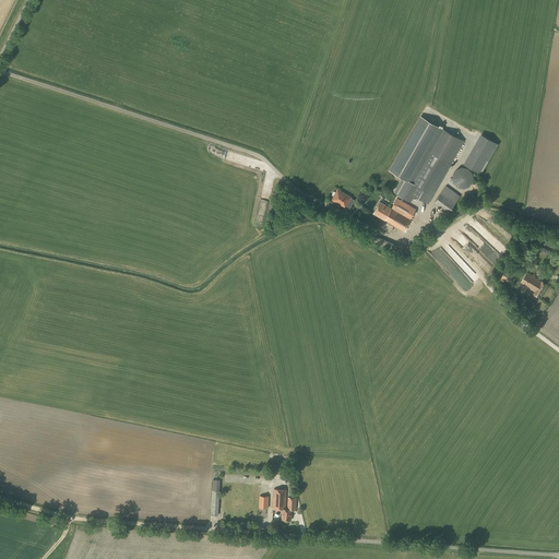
[(394,192),(411,202),(414,195),(428,203),(464,141),(419,116),(389,169),(403,177),(394,192)]
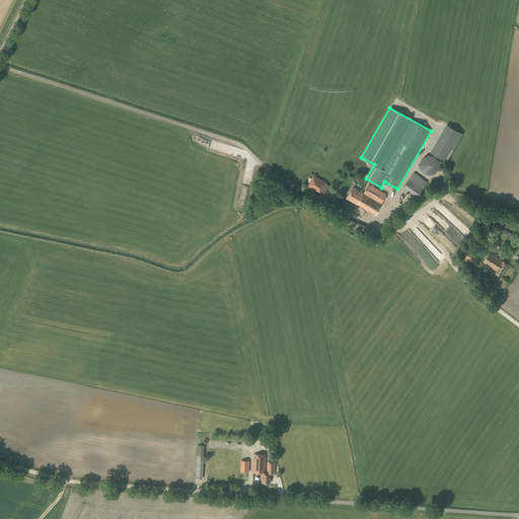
[(447,123),(433,150),(448,158),(462,131),(447,123)]
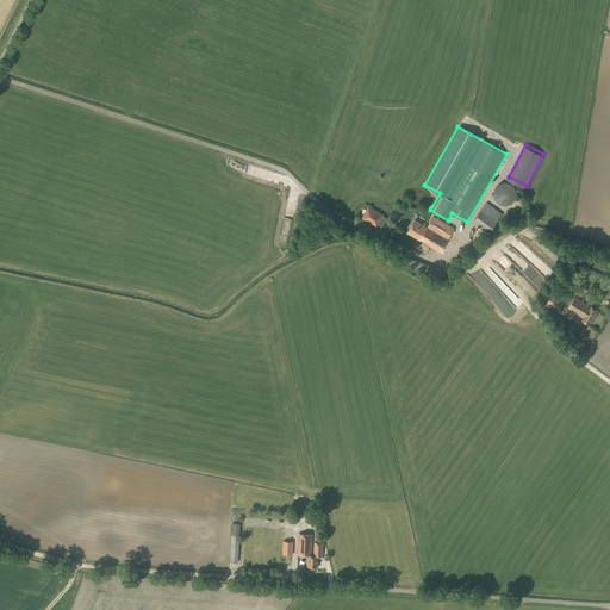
[(504,204),(508,204),(510,203),(512,201),(514,199),(515,197),(516,193),(515,191),(515,188),(512,185),(509,184),(505,182),(502,182),(497,186),(495,190),(495,193),(493,194),(495,197),(496,199),(498,201),(499,203),(502,204),(504,204)]
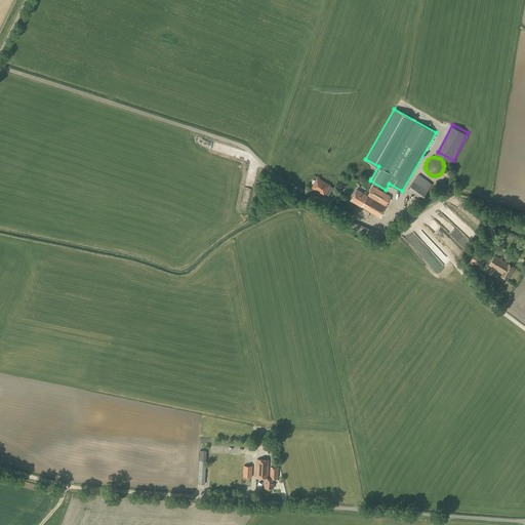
[(421,199),(432,184),(418,174),(408,190),(421,199)]
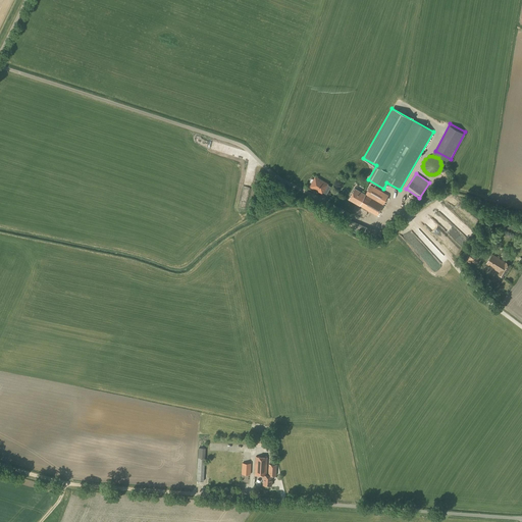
[(322,193),(327,185),(315,177),(310,187),(322,193)]
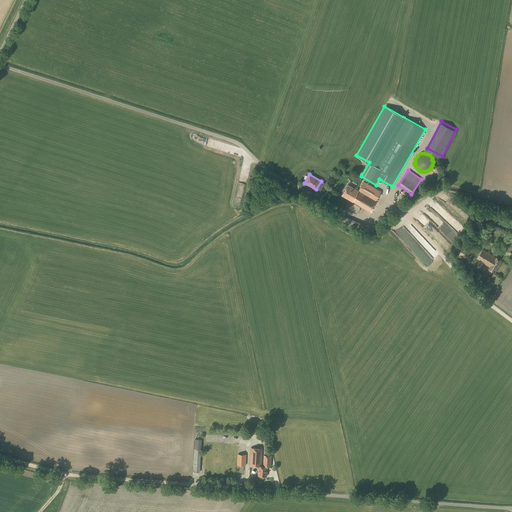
[(381,191),(363,181),(358,191),(348,185),(342,195),(353,201),(348,210),(365,220),(381,191)]
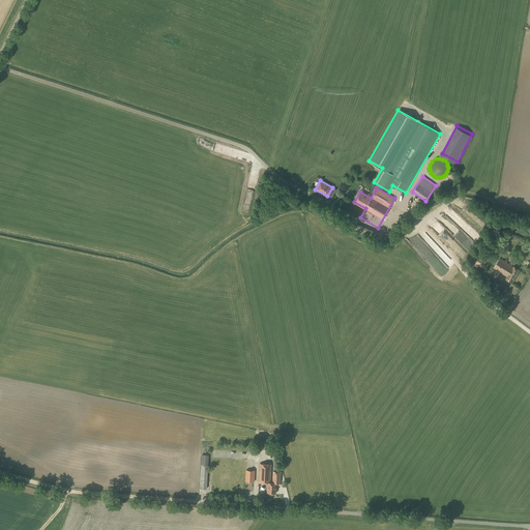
[(410,212),(414,207),(410,204),(406,208),(410,212)]
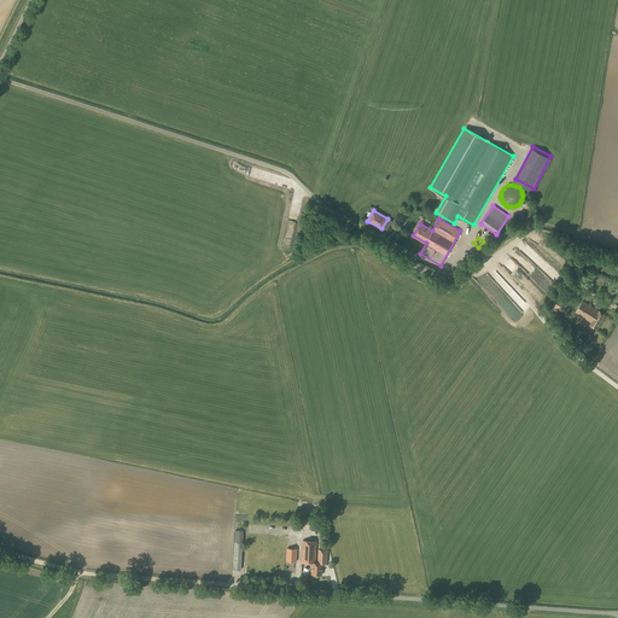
[(507,292),(517,301),(520,296),(511,287),(507,292)]
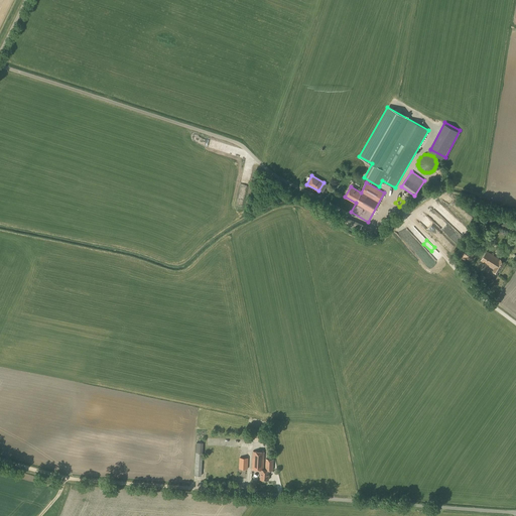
[(459,256),(459,257),(465,260),(466,258),(472,262),(476,256),(475,255),(477,253),(467,245),(466,246),(463,244),(456,253),(459,256)]
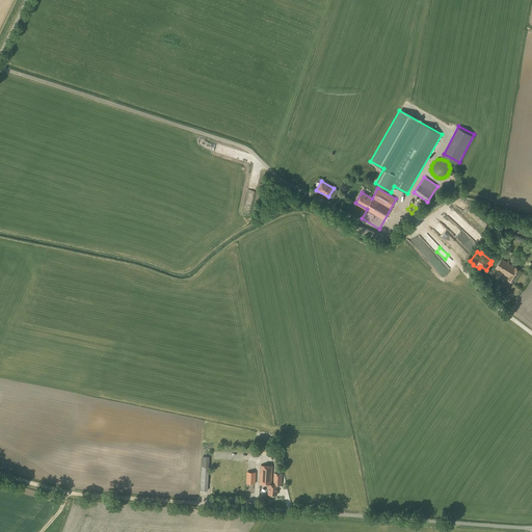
[(515,267),(502,259),(495,269),(508,277),(507,280),(512,283),(520,270),(515,267)]
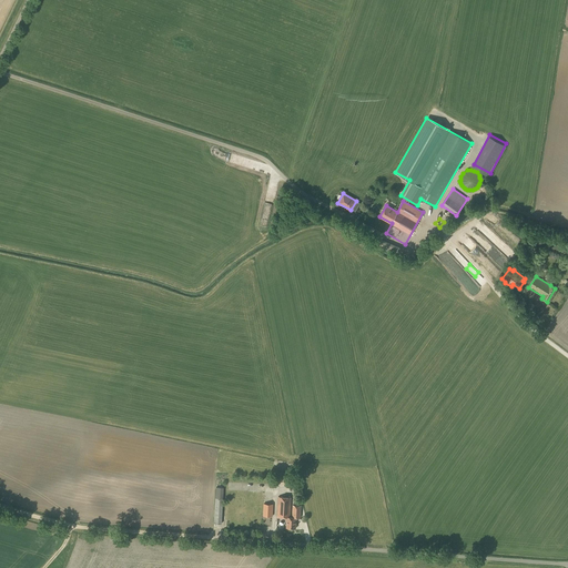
[(529,313),(533,310),(535,306),(530,302),(525,310),(529,313)]
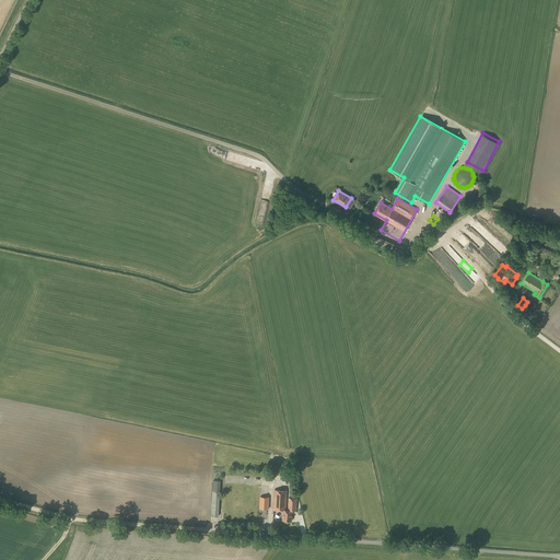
[(288,510),(287,510),(287,490),(275,489),(273,510),(281,510),(281,513),(282,513),(282,521),(292,521),(292,510),(296,510),(296,499),(289,498),(288,510)]
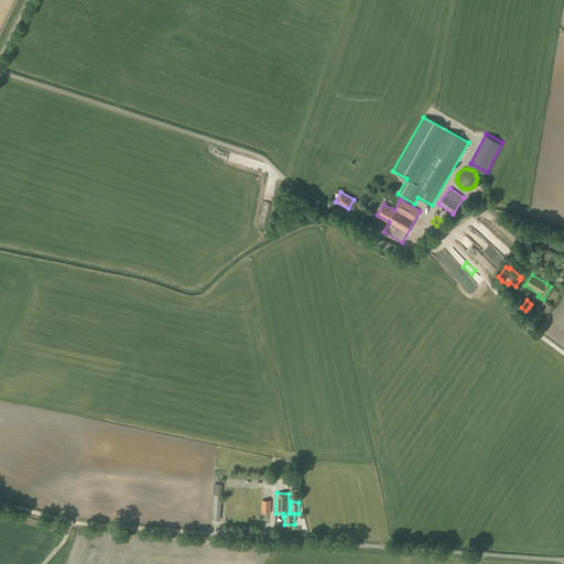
[(258,521),(258,499),(249,499),(249,521),(258,521)]
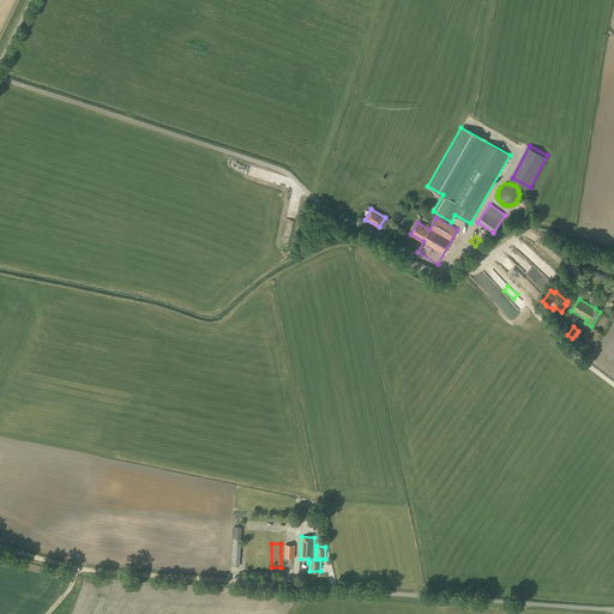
[(294,558),(295,553),(295,545),(286,545),(284,558),(294,558)]
